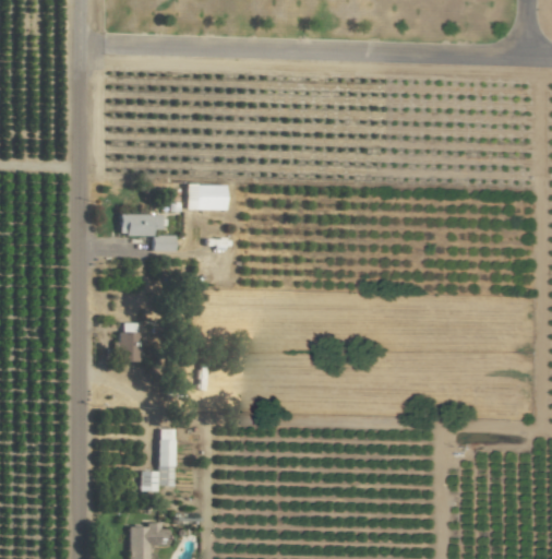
[(229,185),(189,185),(188,210),(228,210),(229,185)]
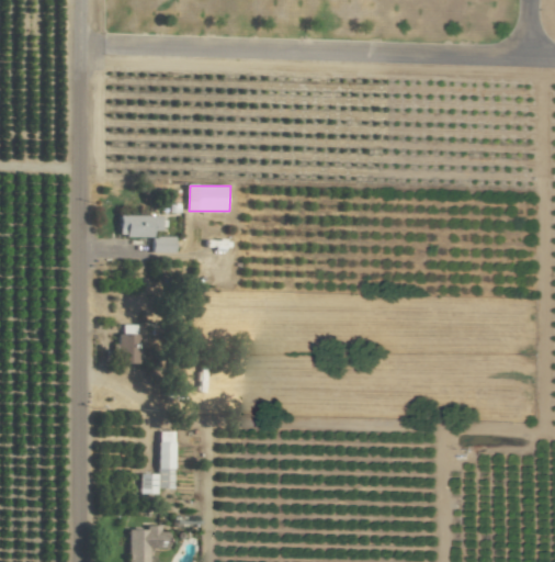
[(157,237),(157,231),(166,232),(166,216),(123,215),(122,236),(157,237)]
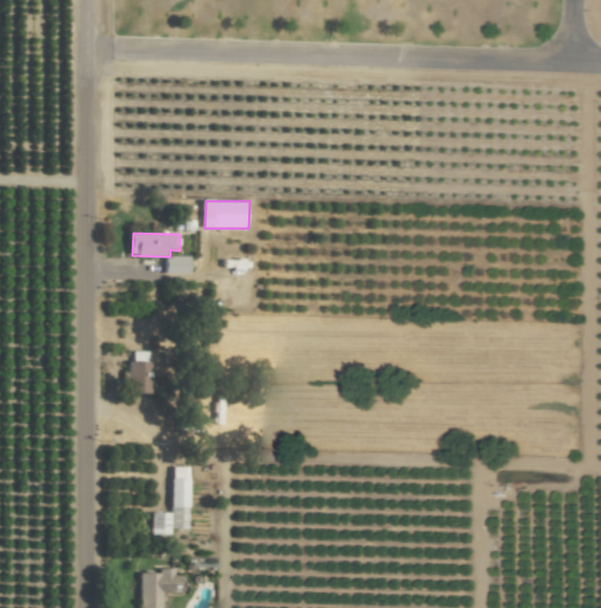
[(194,257),(169,257),(169,273),(194,274),(194,257)]
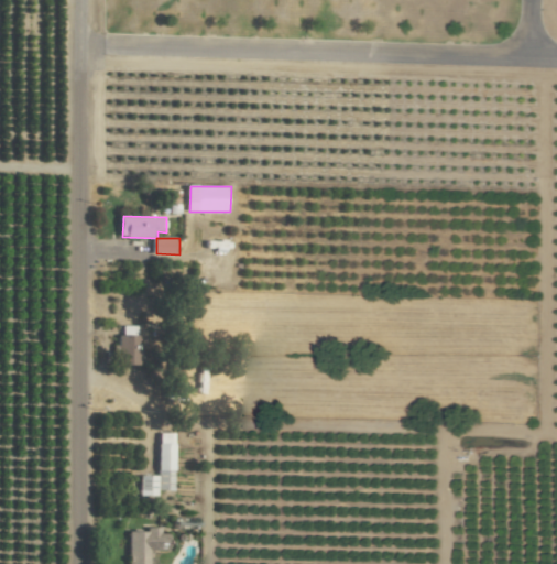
[(142,365),(142,326),(127,325),(126,335),(121,335),(121,365),(142,365)]
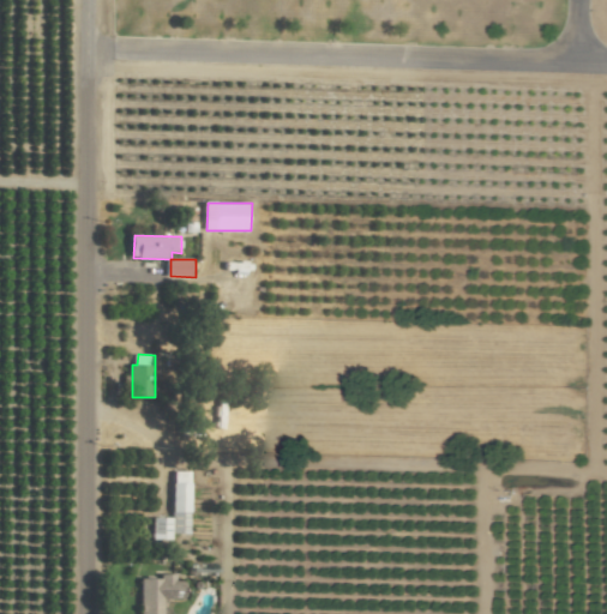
[(193,535),(194,471),(176,471),(175,518),(157,517),(156,540),(175,541),(175,534),(193,535)]
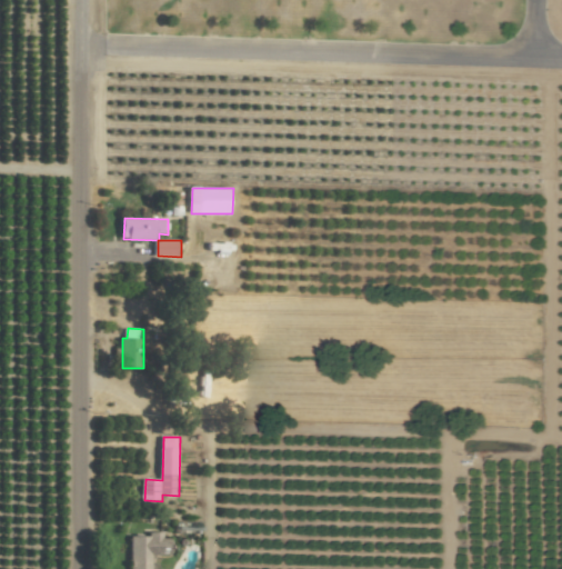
[(133,536),(132,568),(153,568),(154,555),(174,556),(174,539),(166,538),(166,532),(151,531),(151,536),(133,536)]
